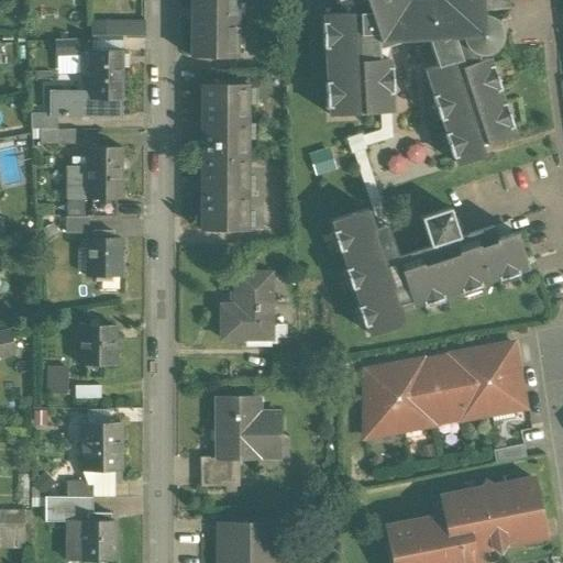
[(236,0),(191,0),(191,55),(238,55),(236,0)]
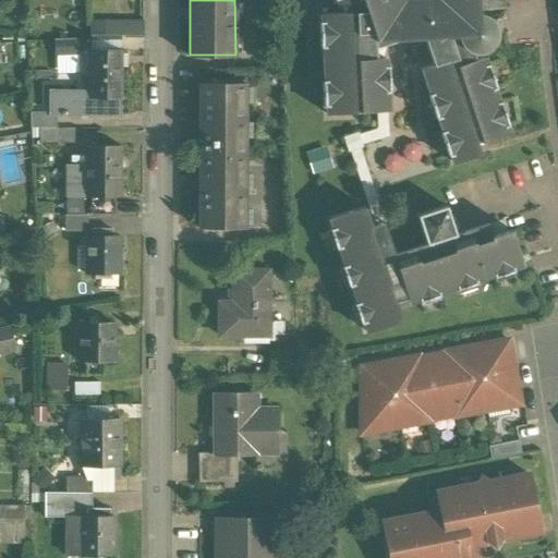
[(288,0),(289,13),(305,12),(305,0),(288,0)]
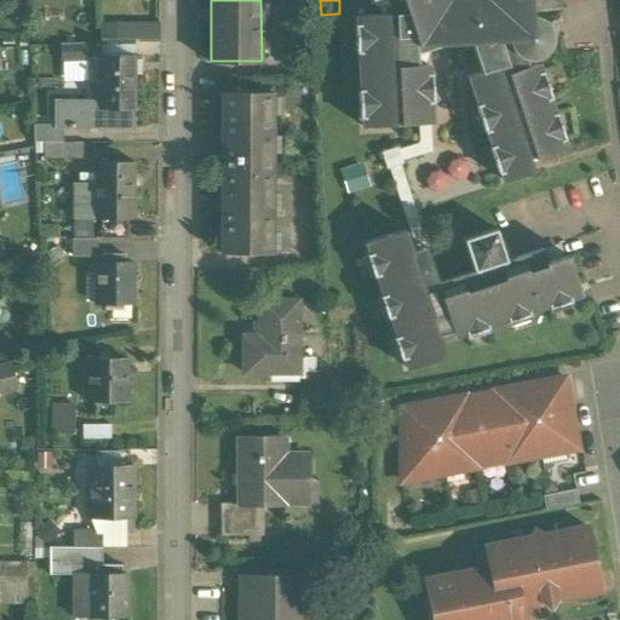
[(377,0),(379,6),(382,5),(383,13),(359,15),(360,28),(356,28),(357,53),(361,53),(361,59),(359,59),(360,84),(362,84),(363,90),(360,90),(361,120),(365,119),(366,128),(431,124),(430,104),(434,104),(432,75),(429,75),(429,65),(419,67),(419,57),(459,44),(472,42),(482,72),(469,76),(476,101),(478,99),(481,104),(477,105),(486,133),(489,132),(494,147),(491,148),(500,176),(503,174),(506,183),(534,173),(530,162),(564,151),(562,143),(566,142),(557,114),(552,115),(547,102),(552,99),(543,72),(539,74),(537,65),(529,68),(524,56),(532,57),(538,56),(543,52),(546,47),(549,40),(556,39),(552,27),(545,28),(544,27),(540,24),(537,22),(532,22),(532,11),(557,10),(556,0),(478,0),(447,3),(446,0),(377,0)]
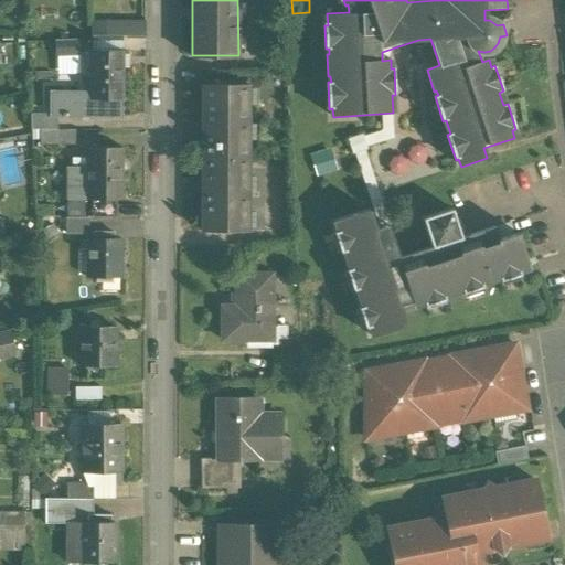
[(141,38),(141,20),(93,20),(93,38),(141,38)]
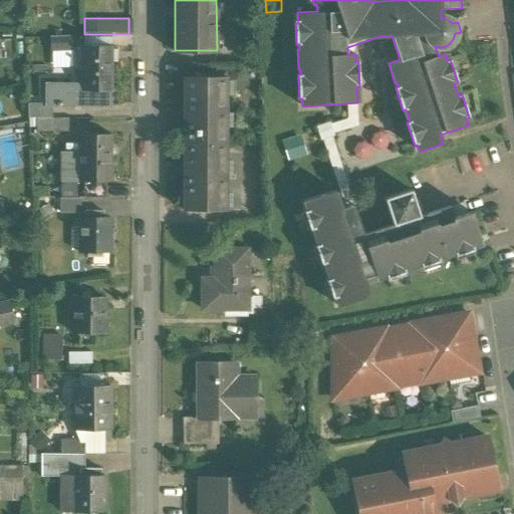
[(71,36),(50,37),(51,51),(72,50),(71,36)]
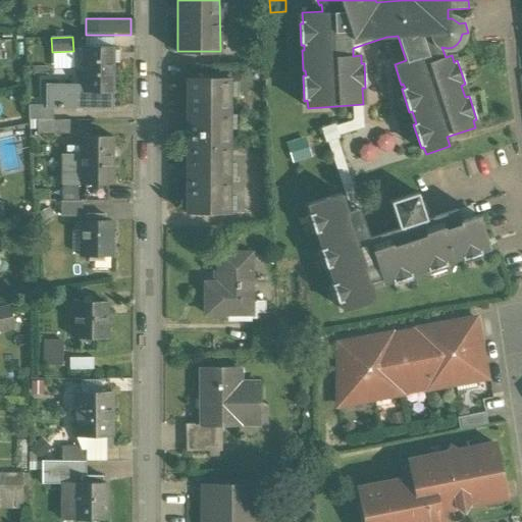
[(114,48),(84,47),(84,85),(84,92),(113,92),(113,93),(114,93),(114,48)]
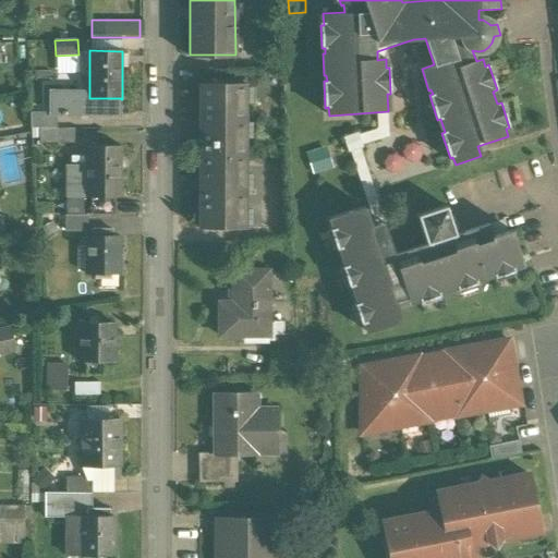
[(247,84),(202,83),(201,228),(246,228),(247,84)]
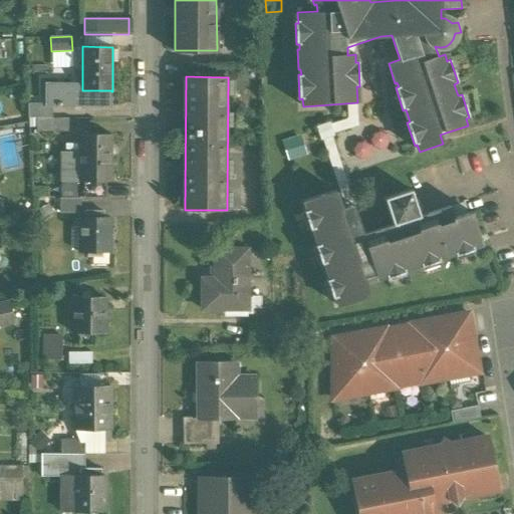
[(279,76),(269,76),(269,86),(279,86),(279,76)]
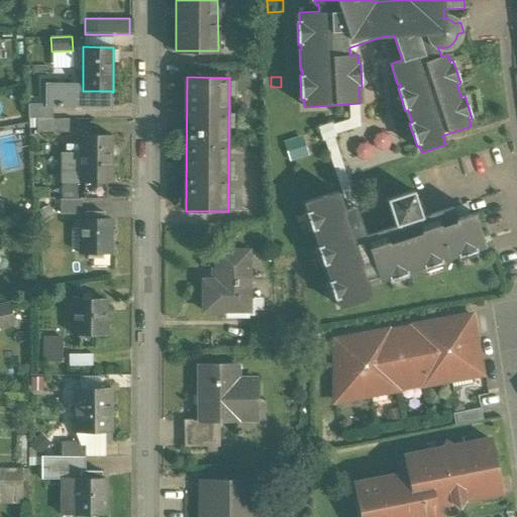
[(83,84),(47,84),(46,105),(46,107),(54,107),(112,108),(112,92),(112,91),(83,91),(83,84)]
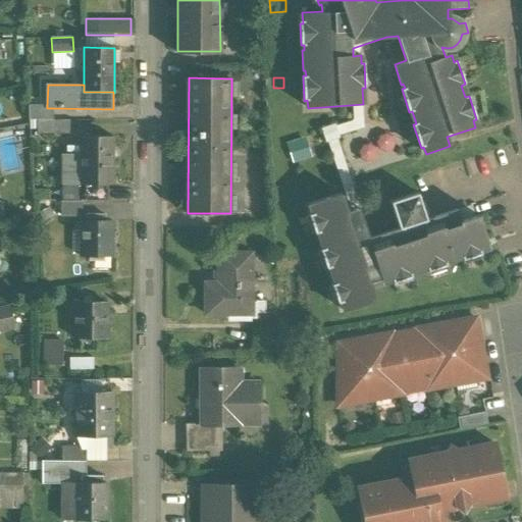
[(47,106),(30,106),(30,119),(54,119),(54,108),(47,108),(47,106)]
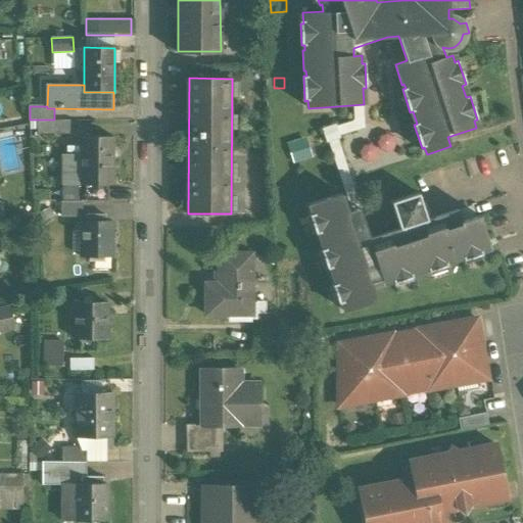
[(16,146),(28,145),(27,129),(14,131),(16,146)]
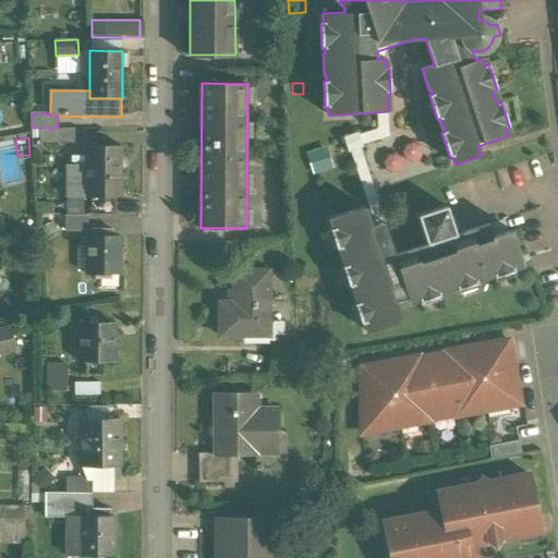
[(305,152),(312,172),(331,167),(325,145),(305,152)]
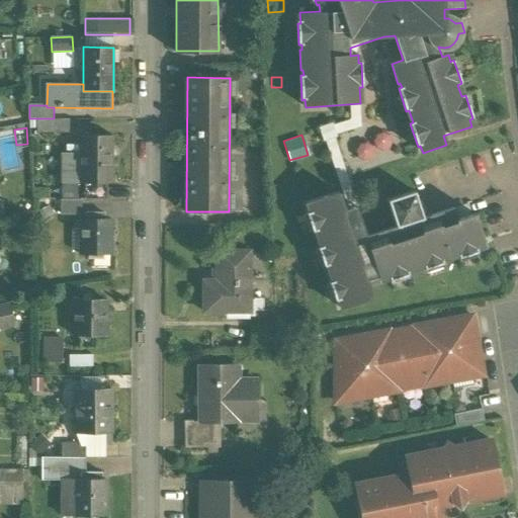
[(113,136),(80,136),(80,184),(107,184),(113,184),(113,136)]
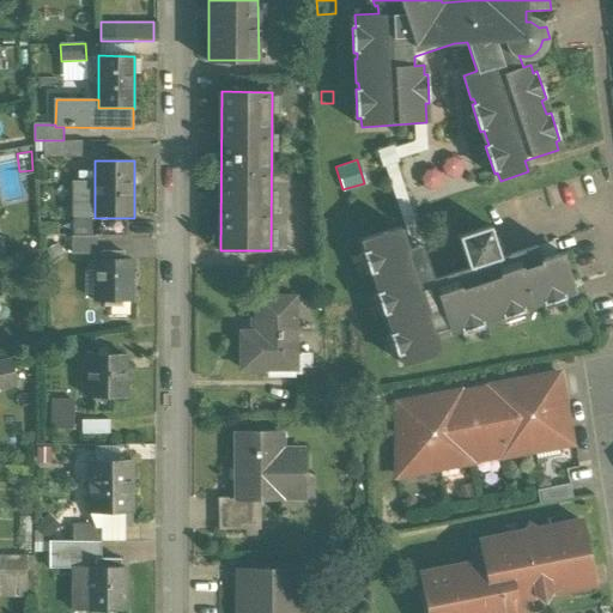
[(127,218),(101,218),(101,237),(127,237),(127,218)]
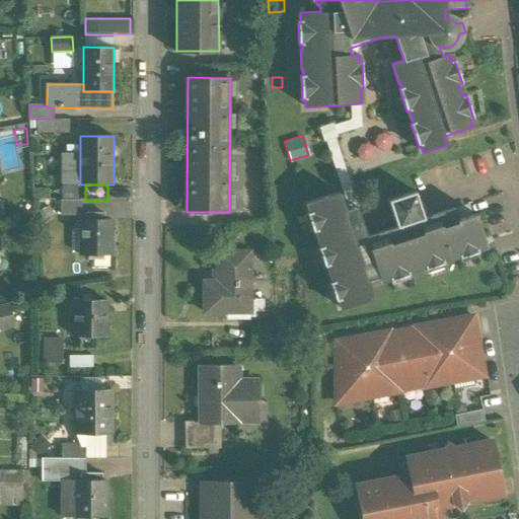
[(340,193),(307,203),(343,310),(375,299),(369,281),(379,278),(381,282),(487,246),(476,215),(458,221),(456,215),(454,208),(425,218),(416,192),(388,201),(397,227),(368,236),(358,207),(346,211),(340,193)]
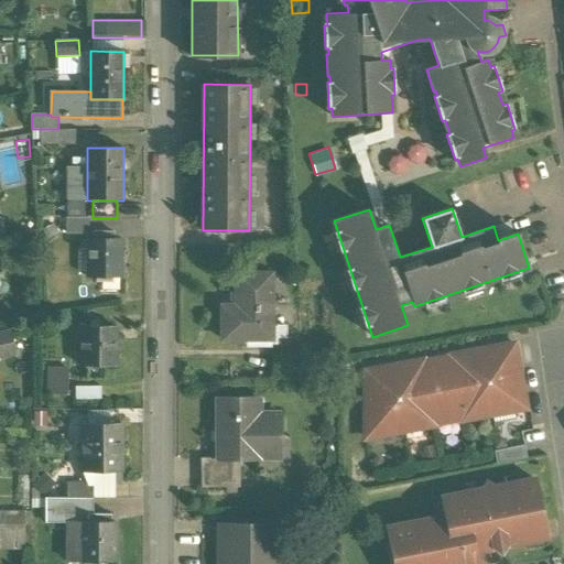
[(89,234),(88,218),(67,218),(67,234),(89,234)]
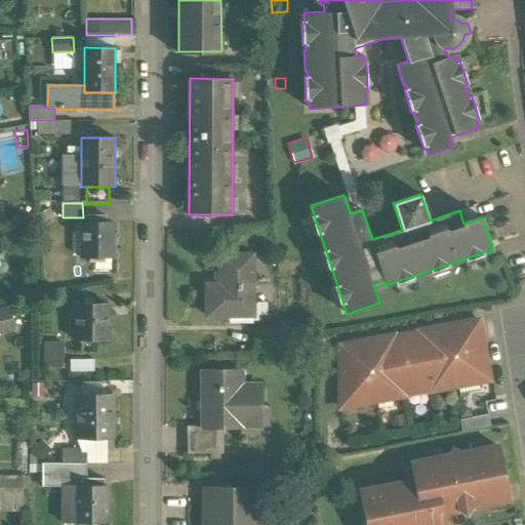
[(114,224),(82,223),(81,257),(114,258),(114,224)]
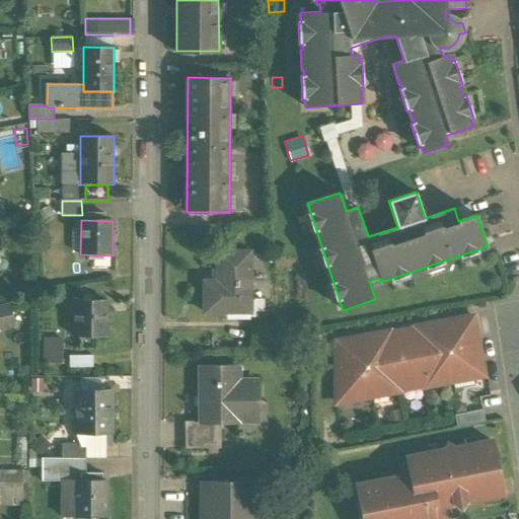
[(251,251),(218,251),(218,281),(205,281),(205,312),(228,312),(228,301),(251,300),(251,251)]
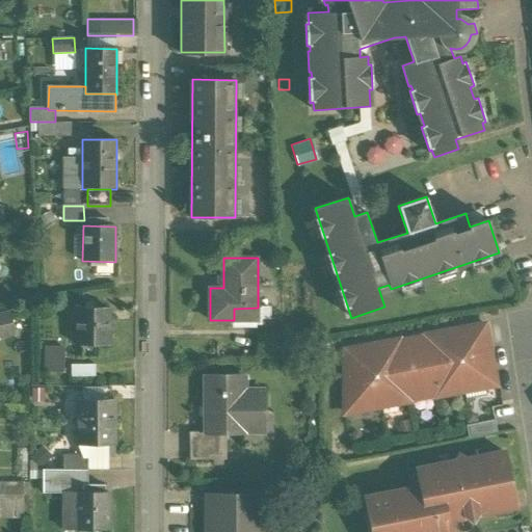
[(109,310),(77,309),(76,345),(109,345),(109,310)]
